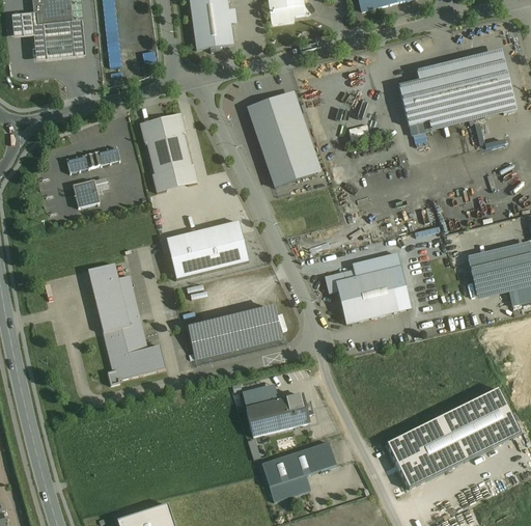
[(32,0),(33,11),(35,27),(73,23),(72,21),(70,0),(32,0)]
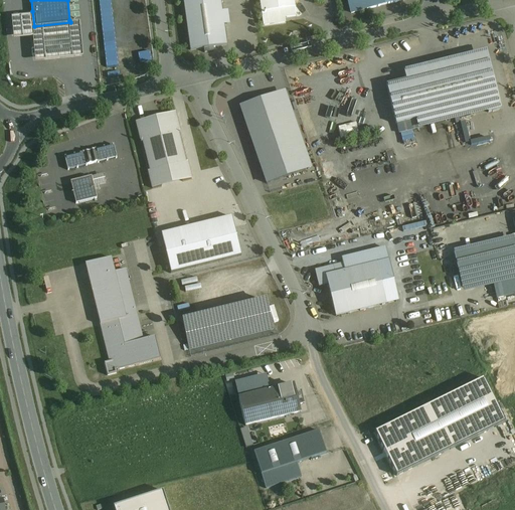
[(184,0),(190,46),(226,41),(220,0),(184,0)]
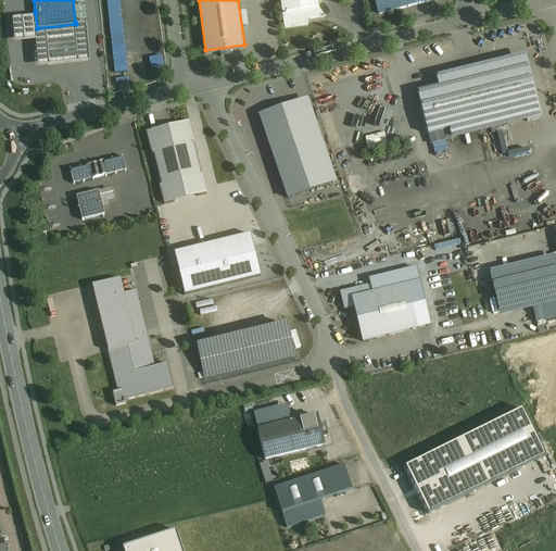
[(280,0),(283,23),(306,21),(306,15),(318,13),(316,0),(280,0)]
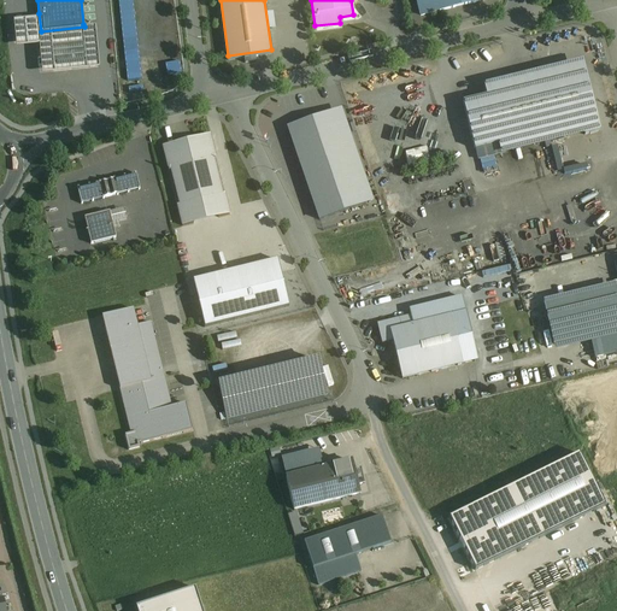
[(417,0),(421,11),(464,0),(417,0)]
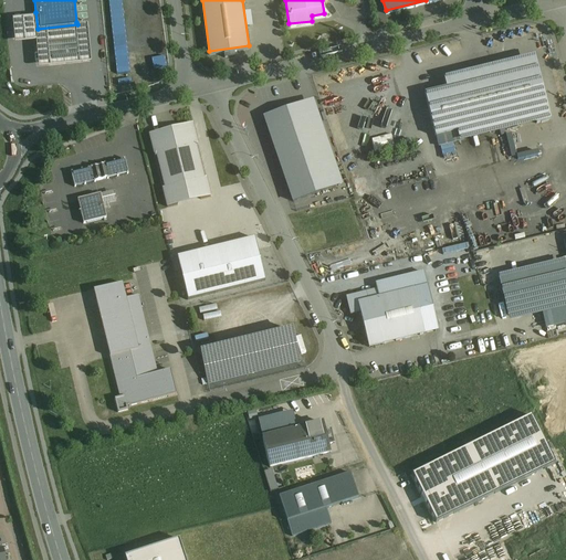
[(35,12),(12,14),(16,39),(35,37),(39,63),(91,59),(87,21),(76,22),(77,24),(38,29),(35,12)]
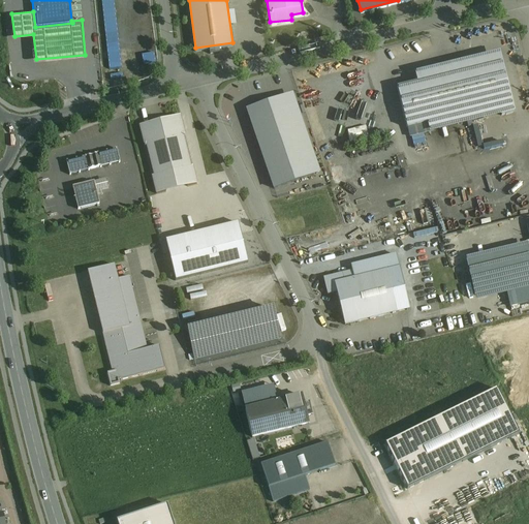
[(501,58),(396,84),(406,124),(511,98),(501,58)]
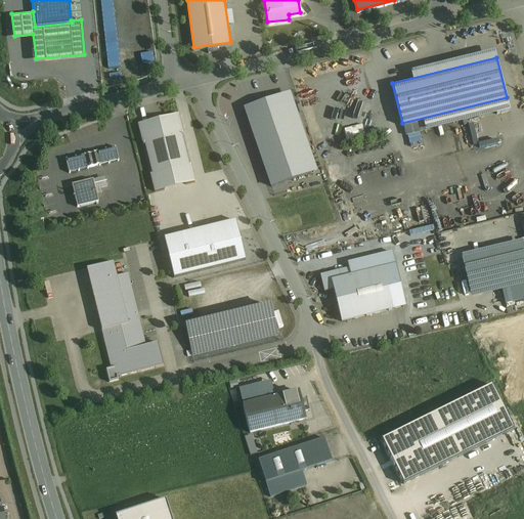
[(291,94),(248,109),(273,183),(315,169),(291,94)]
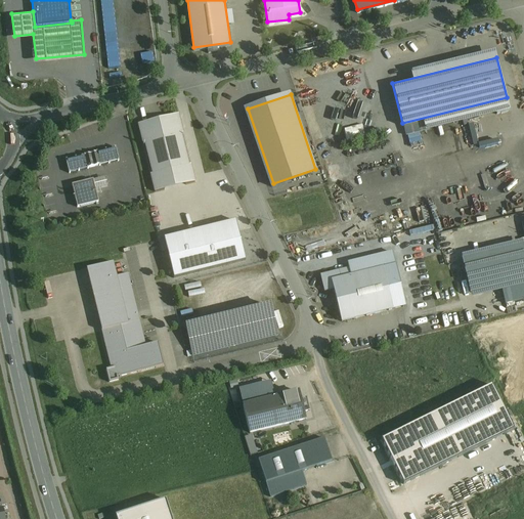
[(177,111),(138,121),(142,140),(144,139),(153,170),(150,171),(155,188),(194,178),(189,161),(188,162),(180,130),(182,130),(177,111)]
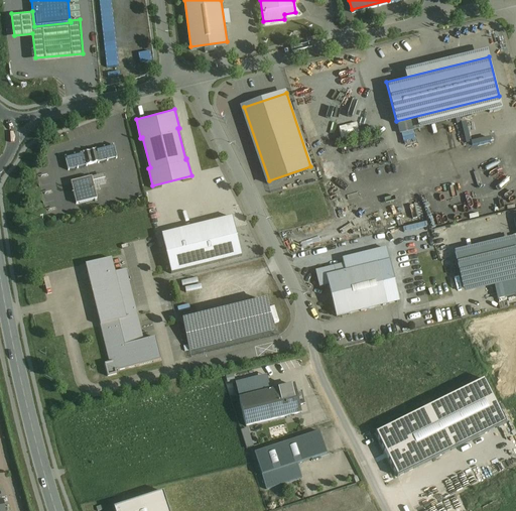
[(94,146),(84,149),(84,148),(82,148),(86,162),(87,162),(87,161),(97,159),(98,159),(95,145),(94,146)]
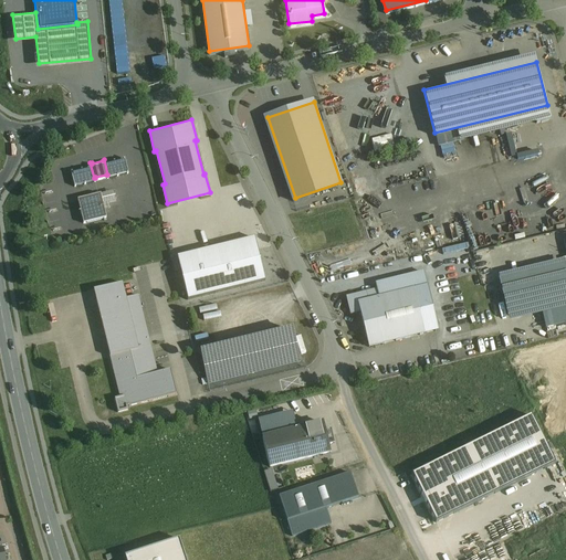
[(100,190),(76,196),(83,220),(105,214),(100,190)]
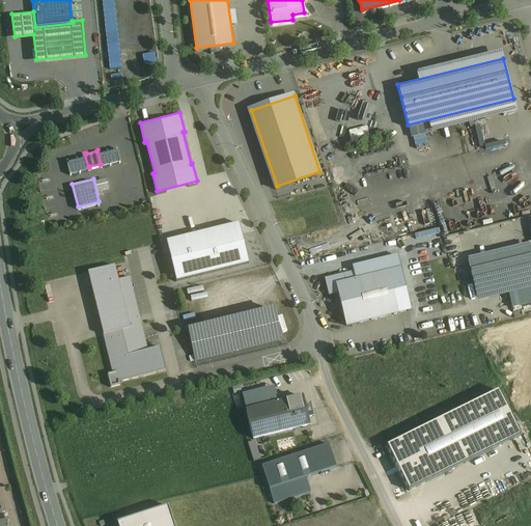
[(166,238),(176,278),(248,260),(239,220),(166,238)]
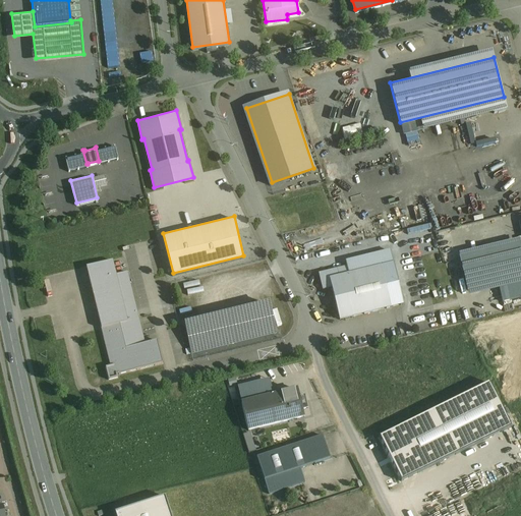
[(520,249),(519,242),(460,256),(467,286),(520,273),(520,249)]
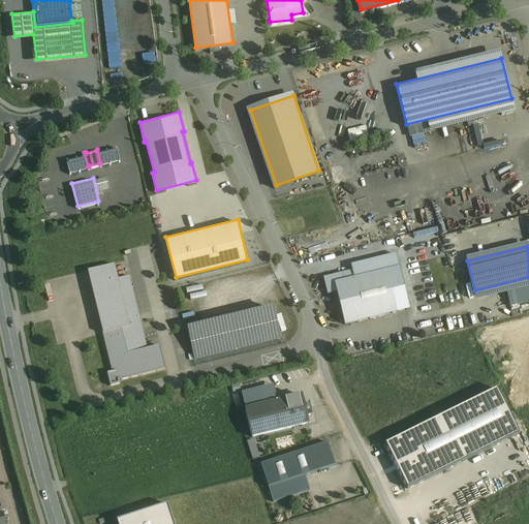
[(128,273),(117,275),(114,260),(87,268),(106,349),(145,340),(128,273)]
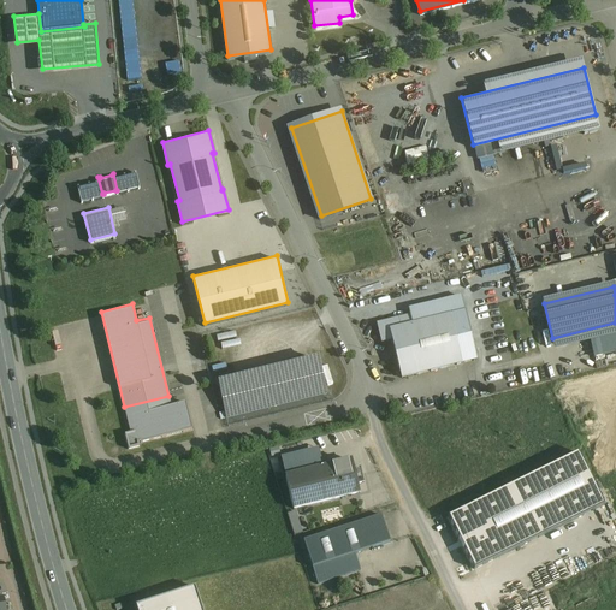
[(409,311),(375,319),(380,338),(391,336),(389,326),(412,320),(409,311)]
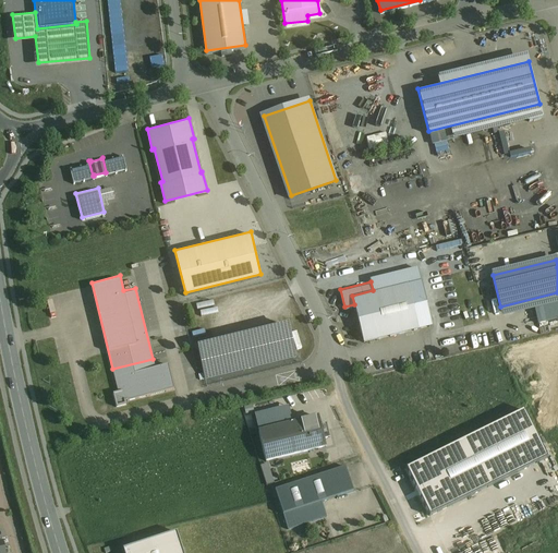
[(373,290),(352,296),(363,339),(417,326),(407,283),(373,290)]
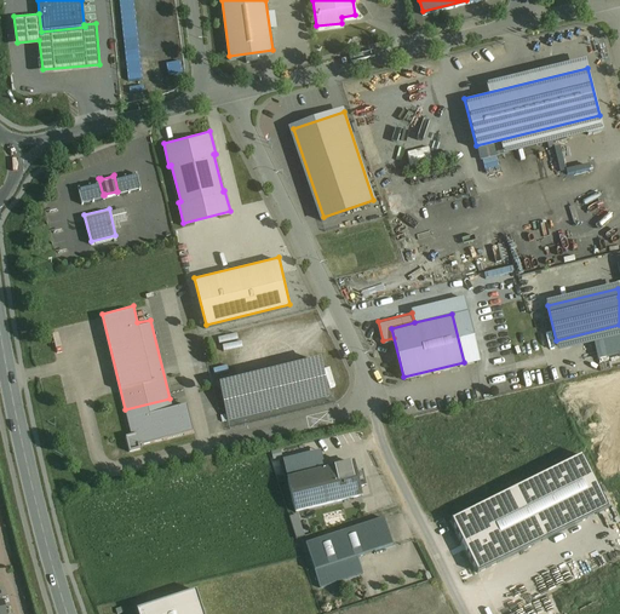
[(317,359),(219,382),(228,415),(270,406),(268,399),(282,395),(283,402),(326,391),(317,359)]
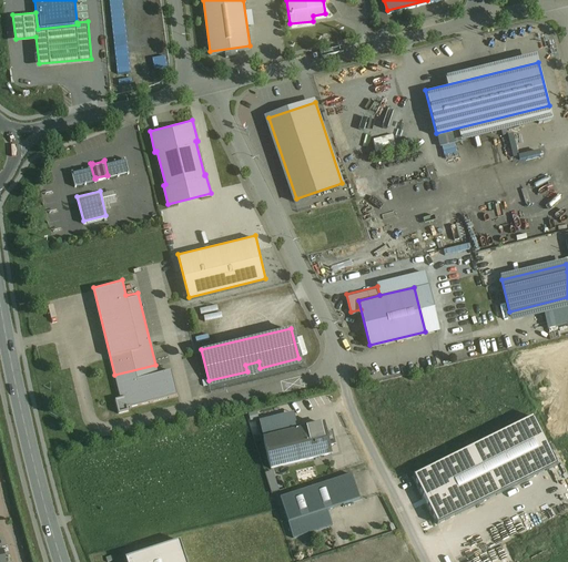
[(259,361),(245,365),(247,371),(260,368),(259,361)]
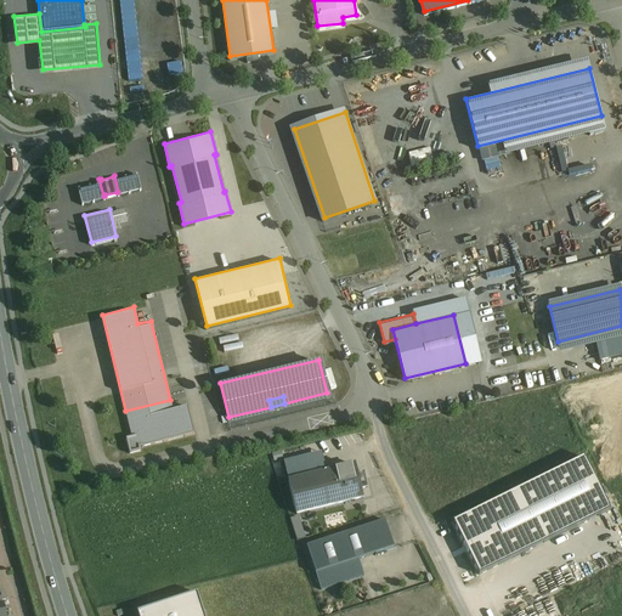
[(170,400),(125,411),(131,433),(125,434),(129,448),(140,446),(139,442),(141,441),(141,442),(193,429),(186,402),(171,406),(170,400)]
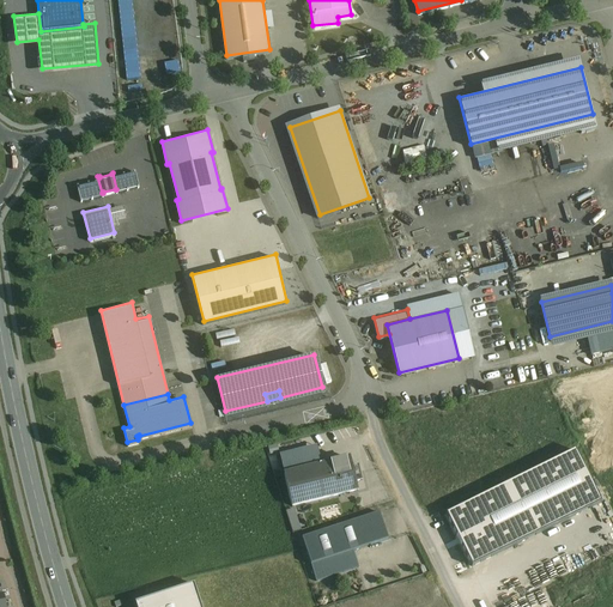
[(279,450),(284,469),(321,460),(316,442),(279,450)]
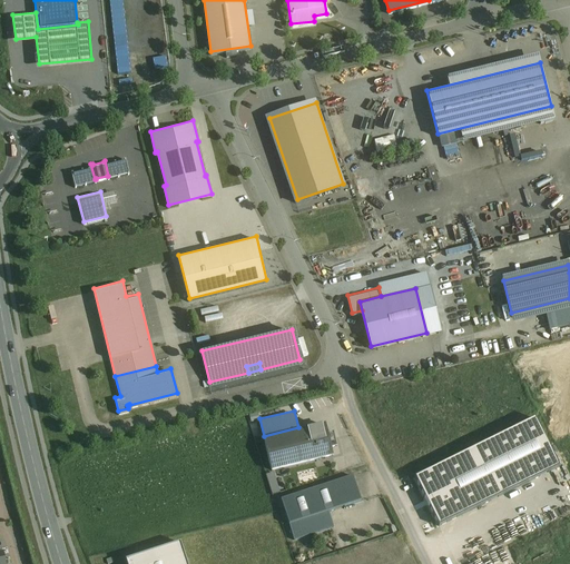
[(413,475),(438,523),(558,463),(534,415),(413,475)]
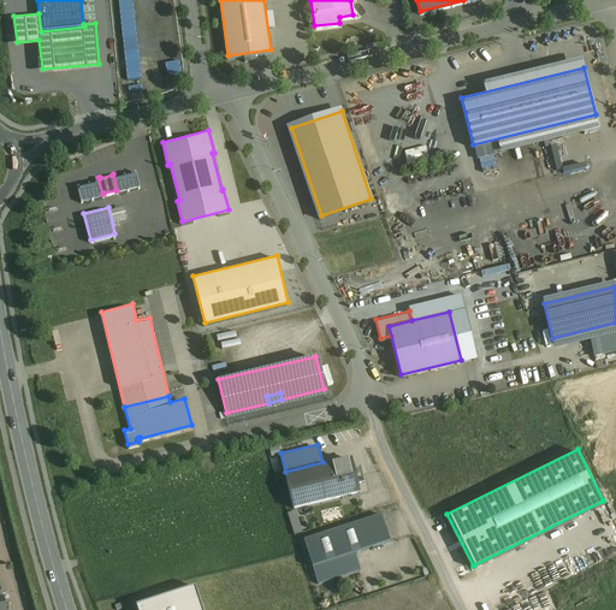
[(323,462),(285,472),(292,504),(359,487),(357,479),(354,465),(351,456),(323,462)]
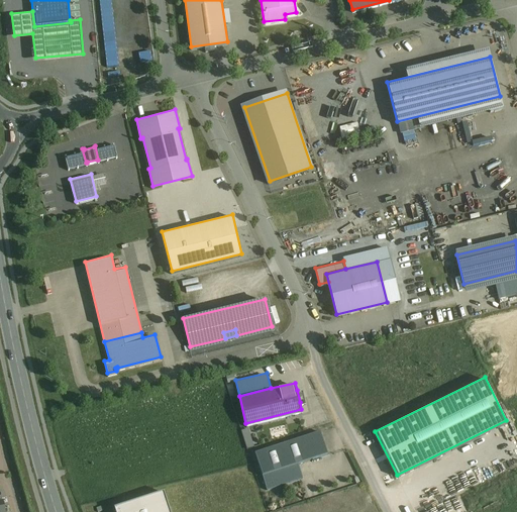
[(242,425),(247,443),(253,442),(248,424),(242,425)]
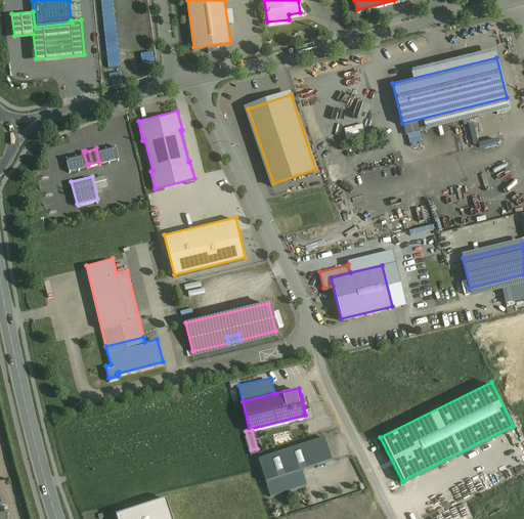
[(323,434),(258,456),(270,493),(306,481),(302,467),(331,458),(323,434)]
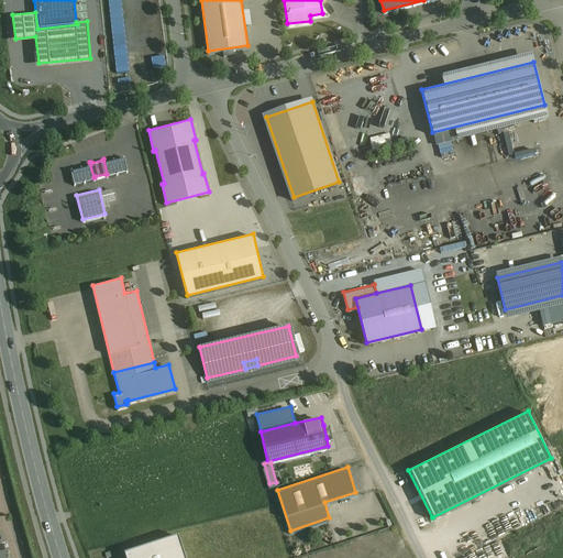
[(185,557),(178,533),(124,550),(127,557),(185,557)]
